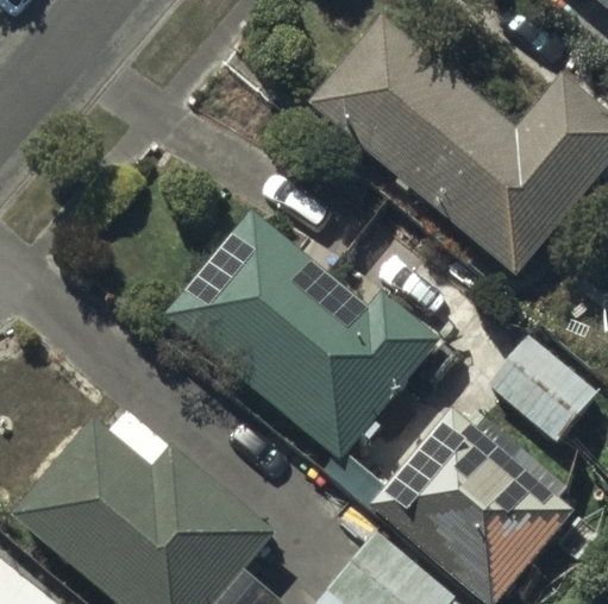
[(594,0),(607,12),(607,0),(594,0)]
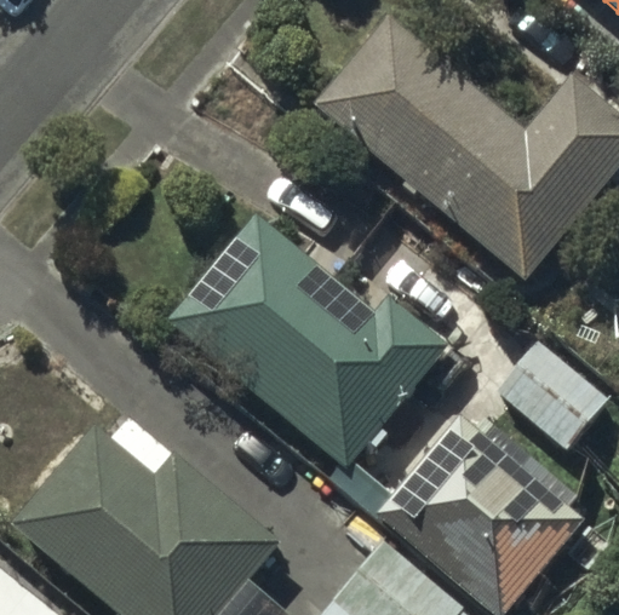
[(387,16),(310,104),(525,282),(618,165),(618,111),(568,72),(523,126),(387,16)]
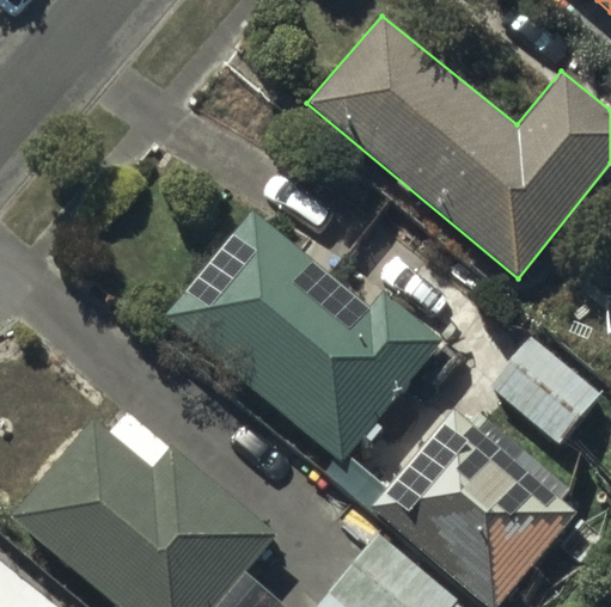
[(250,210),(166,313),(341,463),(440,341),(378,290),(366,304),(250,210)]
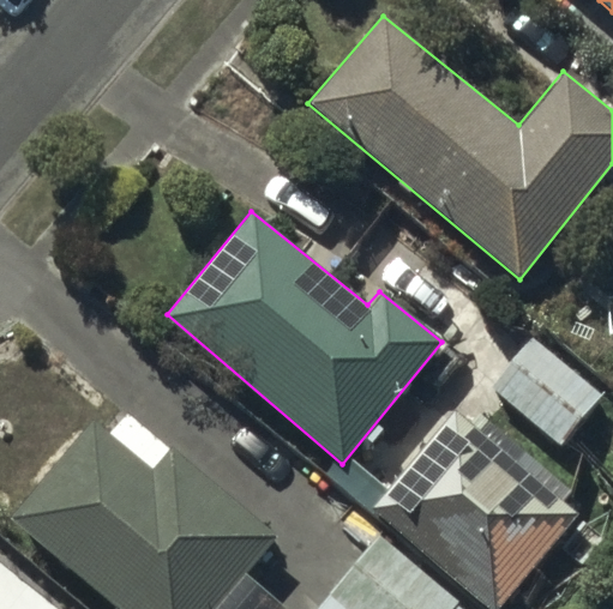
[(533,336),(491,385),(560,444),(601,396),(533,336)]
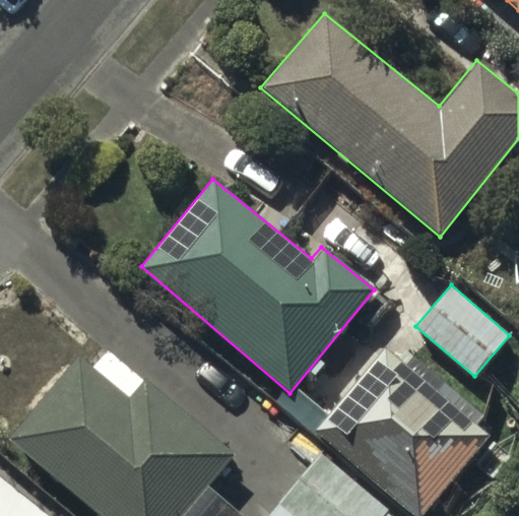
[(98,515),(183,515),(232,455),(105,346),(89,366),(75,355),(5,442),(98,515)]
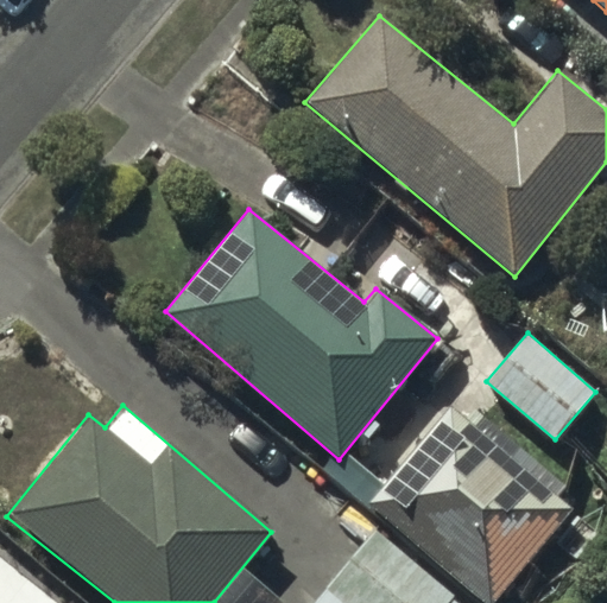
[(492,602),(571,511),(450,408),(367,502),(482,602),(492,602)]
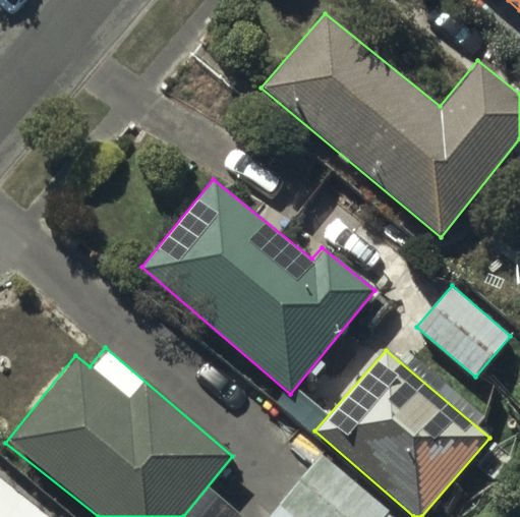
[(395,516),(322,453),(268,516),(395,516)]
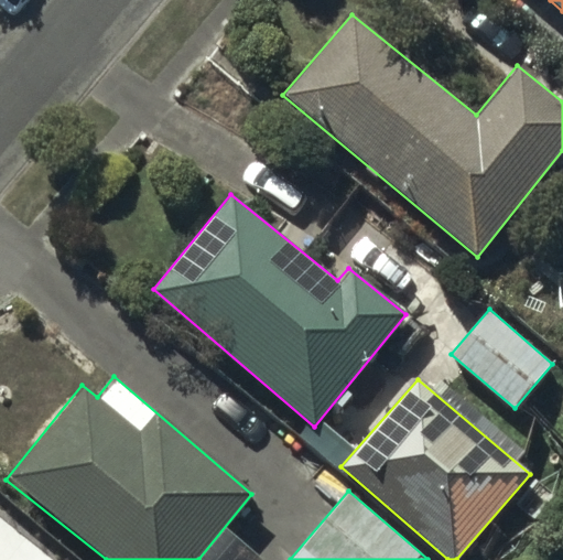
All buildings are outlined.
